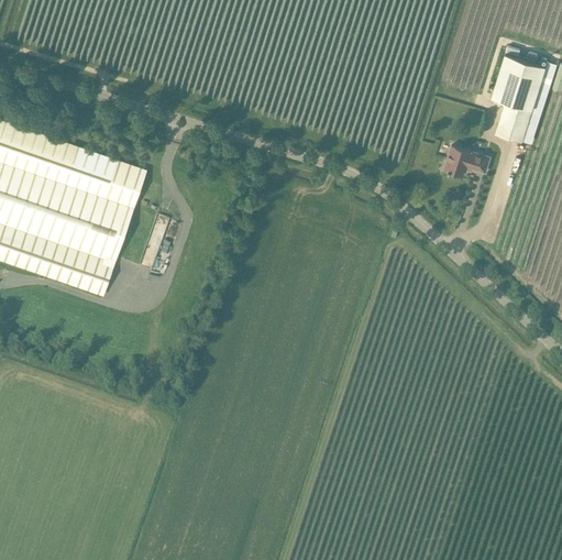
[(520,144),(544,68),(504,55),(491,99),(505,103),(494,135),(520,144)]
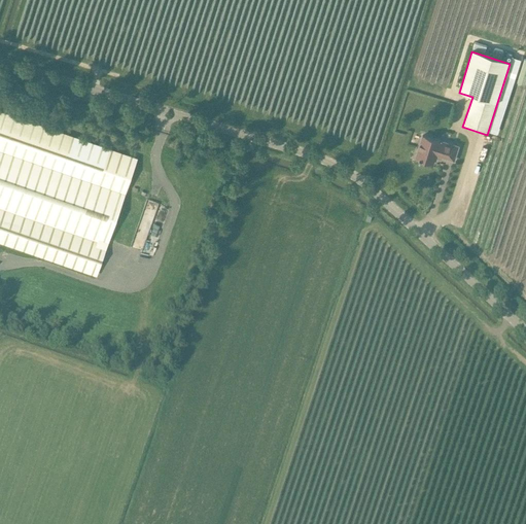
[(137,161),(0,112),(0,244),(97,278),(137,161)]
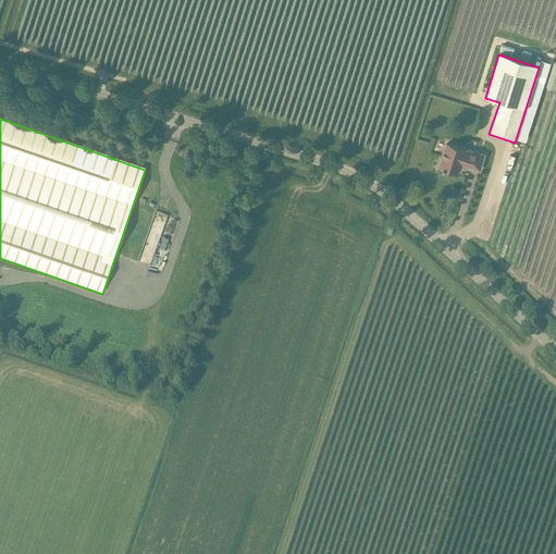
[(483,158),(446,146),(439,169),(457,175),(459,167),(479,172),(483,158)]
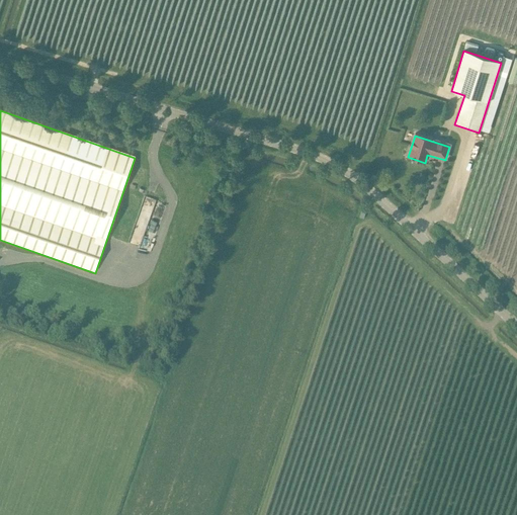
[(143,199),(130,246),(142,249),(150,220),(161,223),(165,205),(143,199)]
